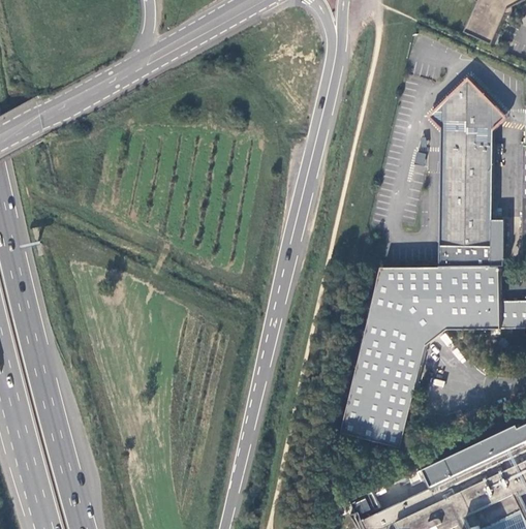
[(475,0),(476,1),(465,31),(491,43),(502,19),(504,13),(508,7),(513,4),(518,2),(520,0),(475,0)]
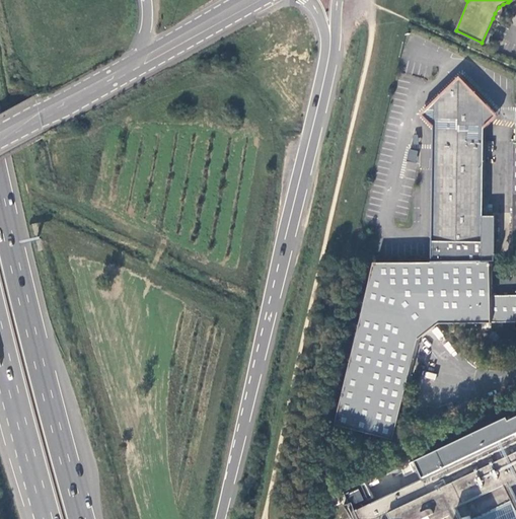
[(503,6),(503,4),(499,7),(495,13),(497,14),(499,14),(501,13),(502,12),(503,10),(504,8),(503,6)]
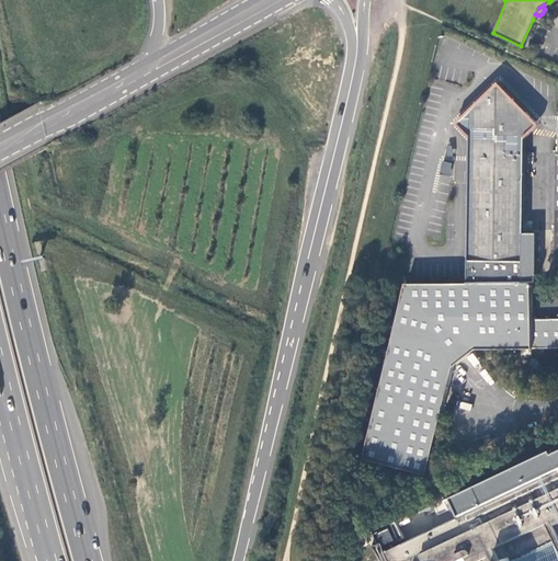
[(520,282),(521,260),(522,144),(517,140),(531,127),(531,117),(500,88),(491,87),(459,117),(459,127),(471,139),(467,144),(467,150),(470,151),(470,158),(467,160),(467,164),(470,168),(467,172),(466,283),(520,282)]
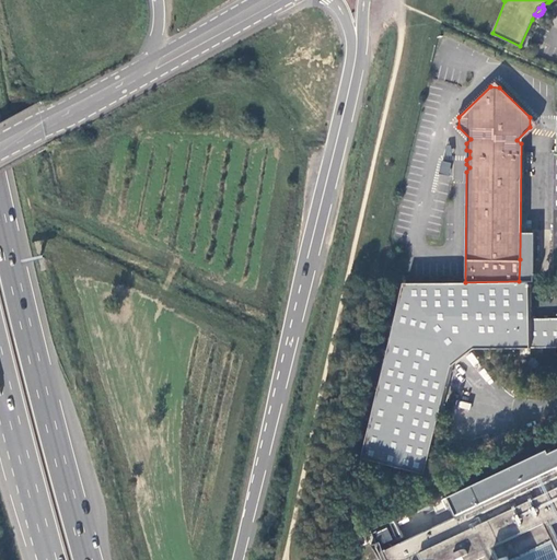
[(445,174),(448,163),(438,161),(436,173),(445,174)]
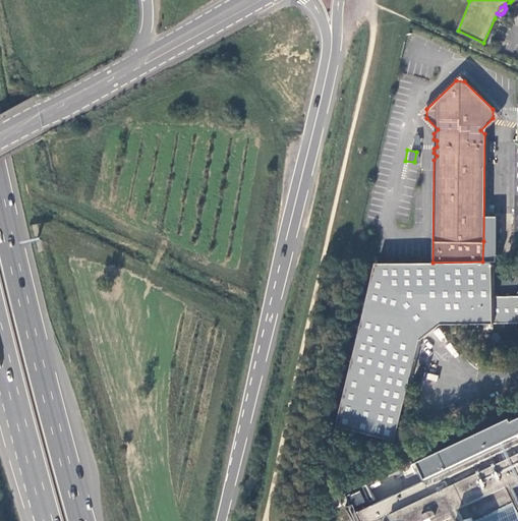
[(334,425),(394,441),(395,441),(419,341),(441,325),(494,324),(494,323),(517,322),(517,295),(493,296),(492,262),(482,262),(433,263),(377,263),(373,263),(334,425)]
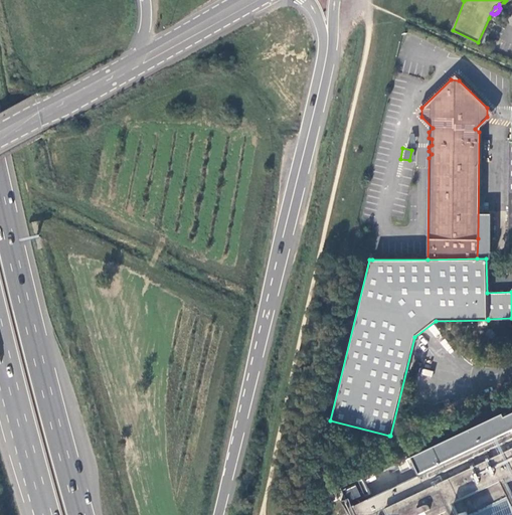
[(511,514),(511,431),(377,497),(378,499),(360,507),(359,505),(358,502),(364,498),(359,486),(357,482),(339,490),(342,497),(349,512),(350,514),(511,514)]
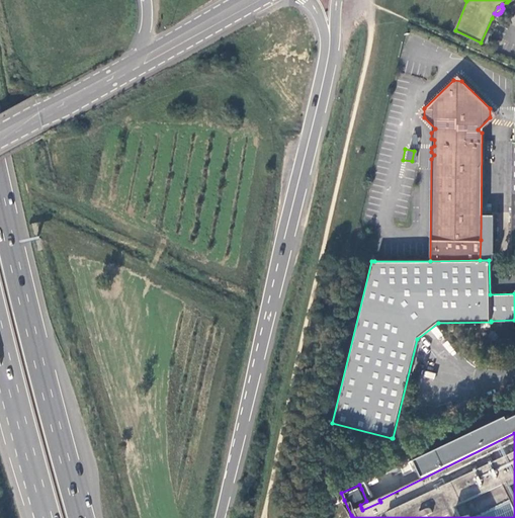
[(375,482),(374,479),(359,485),(361,489),(375,482)]
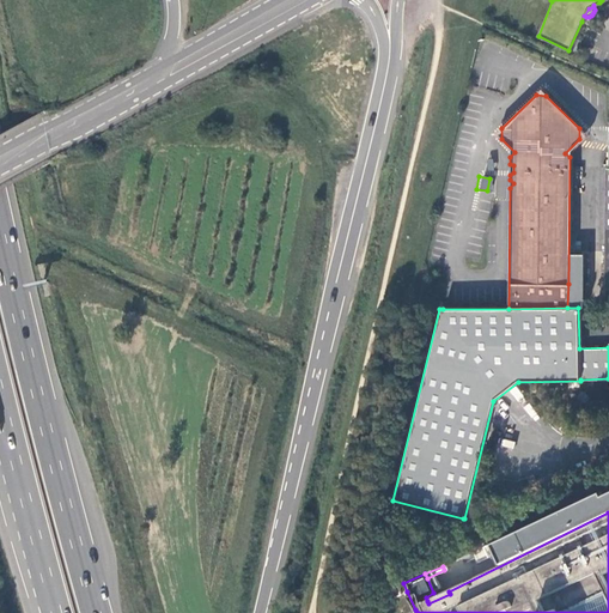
[(410,612),(415,610),(407,592),(402,594),(410,612)]
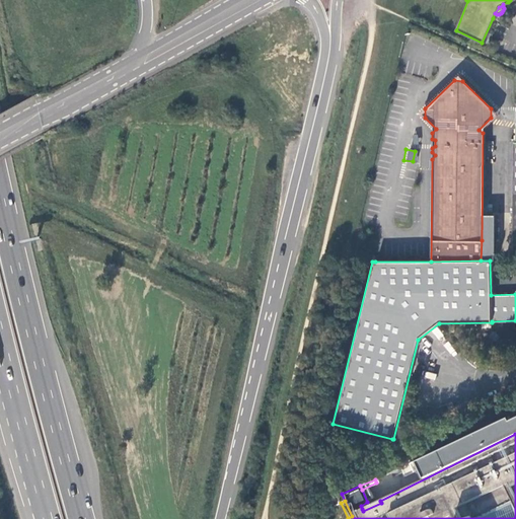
[(380,501),(362,509),(363,511),(381,503),(380,501)]
